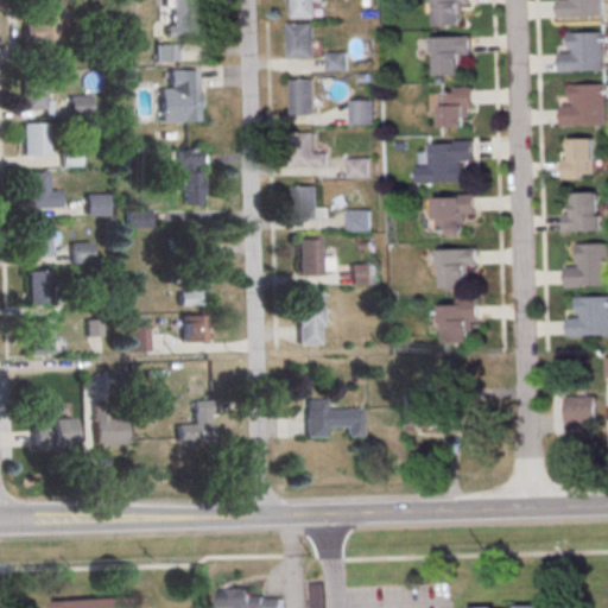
[(58,0),(23,0),(23,40),(43,40),(43,50),(58,50),(58,0)]
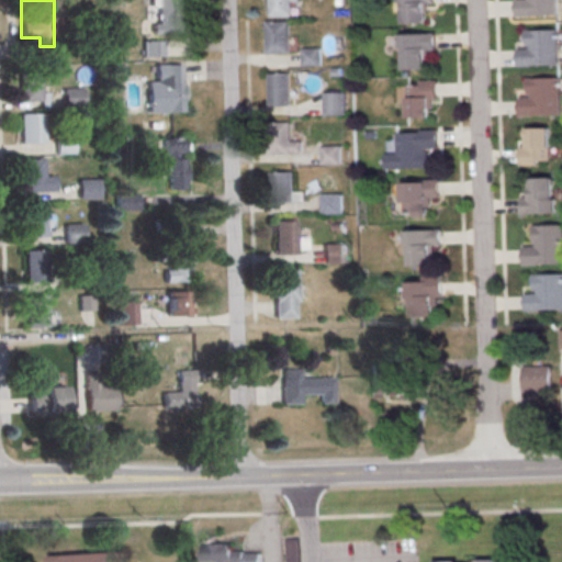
[(156,0),(177,0),(178,31),(157,31),(156,0)]
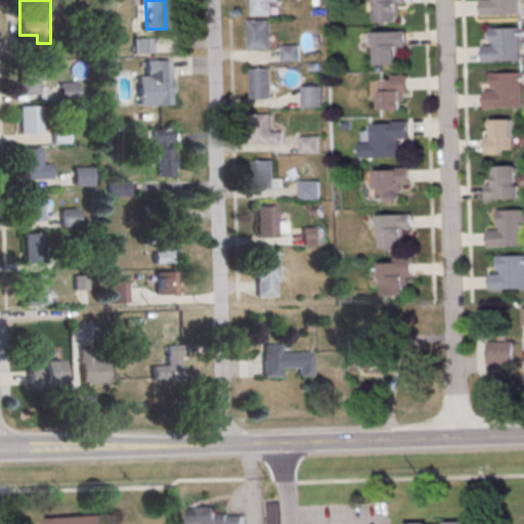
[(251,0),(270,0),(271,15),(252,16),(251,0)]
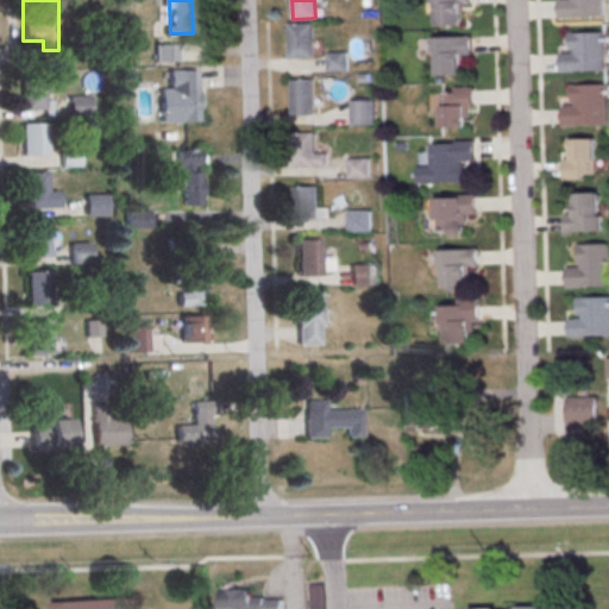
[(432,0),(469,0),(469,2),(459,2),(460,25),(435,26),(435,2),(432,2),(432,0)]
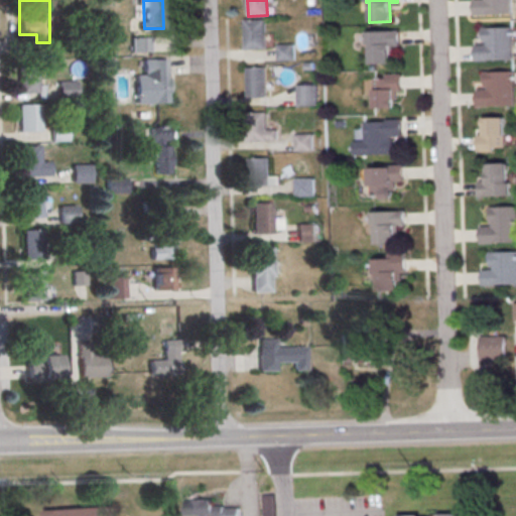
[(511,0),(512,14),(474,15),(474,0),(511,0)]
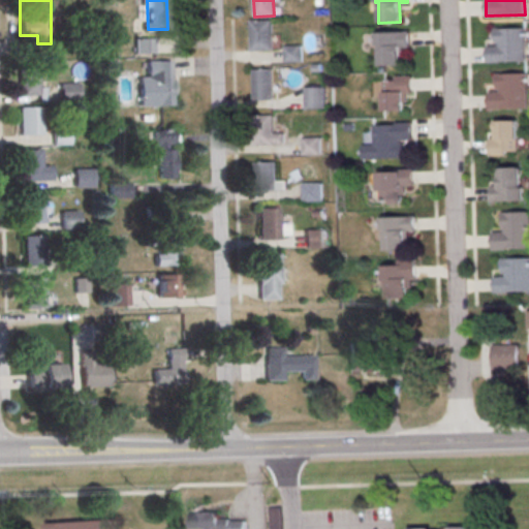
[(250,22),(270,21),(271,52),(251,53),(250,22)]
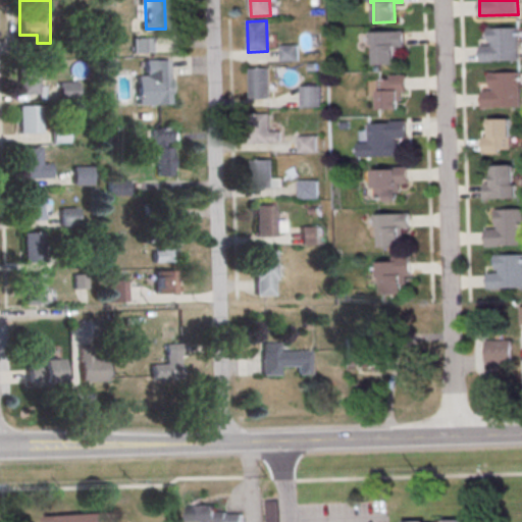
[(517,29),(518,60),(480,62),(479,46),(491,46),(491,44),(489,44),(488,30),(517,29)]
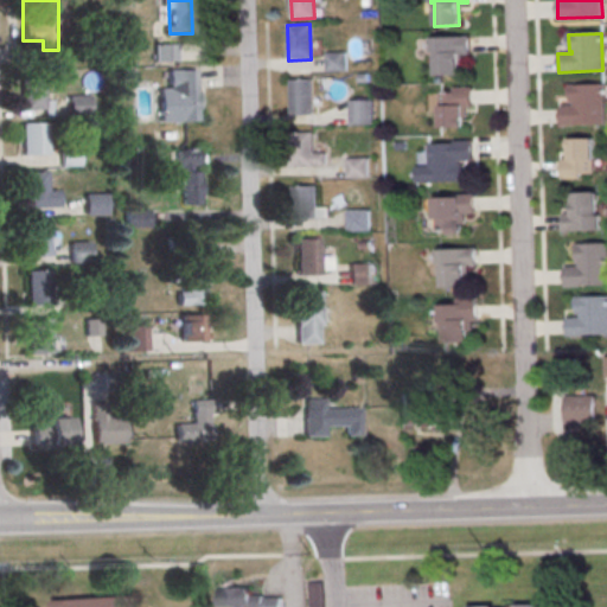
[(432,37),(470,36),(470,52),(460,52),(460,75),(436,76),(435,52),(432,52),(432,37)]
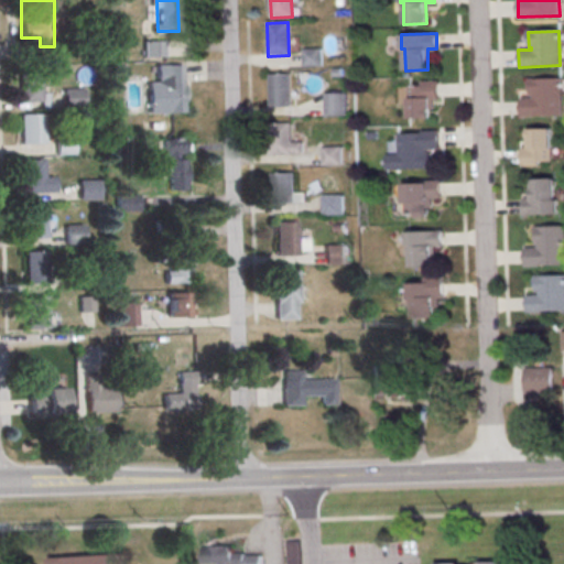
[(303,50),(322,50),(322,67),(303,67),(303,50)]
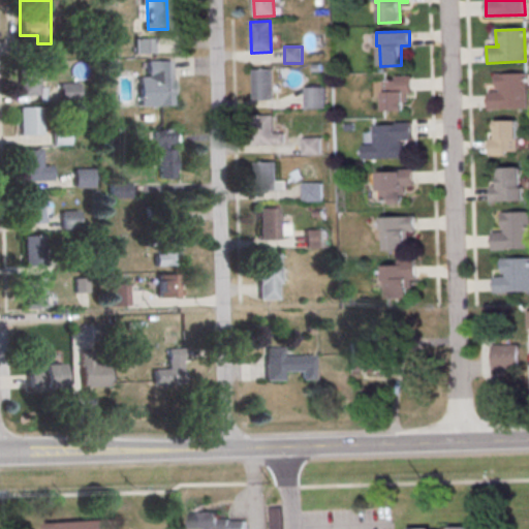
[(173,105),(173,60),(148,60),(148,75),(138,75),(138,105),(173,105)]
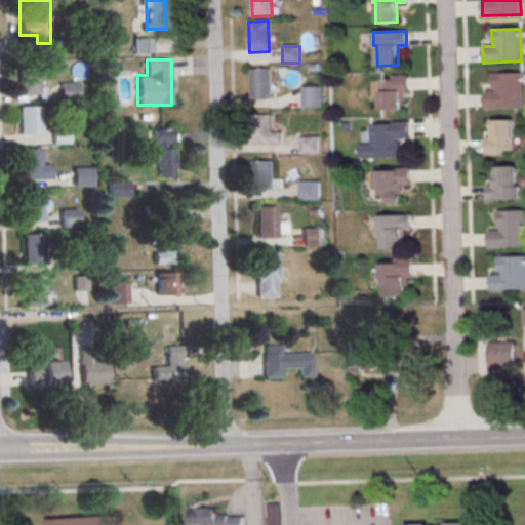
[(16,65),(37,65),(38,95),(16,95),(16,65)]
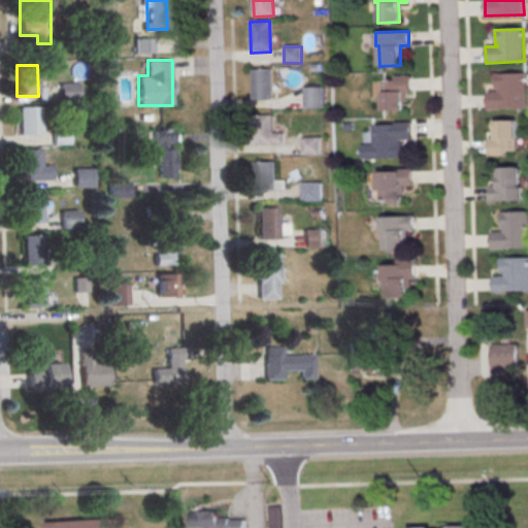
[(252,70),(271,69),(272,100),(253,101),(252,70)]
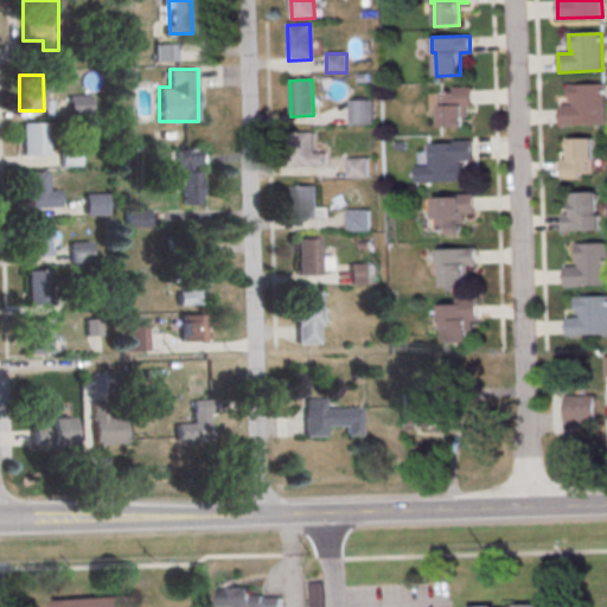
[(434,88),(472,87),(472,103),(462,103),(462,126),(439,127),(439,103),(435,103),(434,88)]
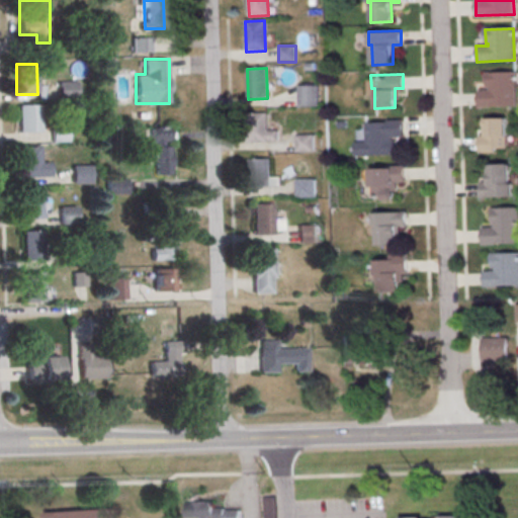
[(515,74),(516,105),(479,107),(478,91),(490,91),(490,88),(487,88),(487,75),(515,74)]
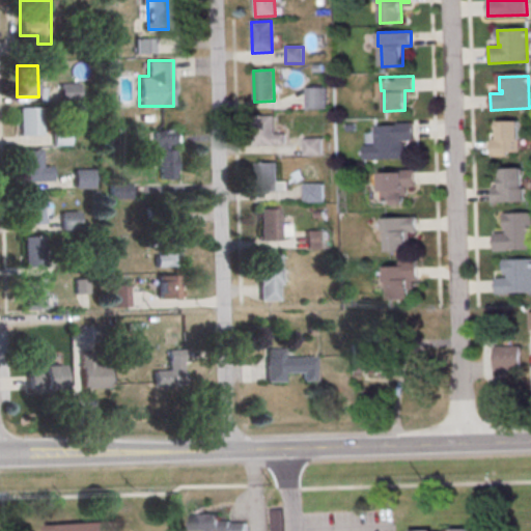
[(59,101),(79,101),(79,83),(59,83),(59,101)]
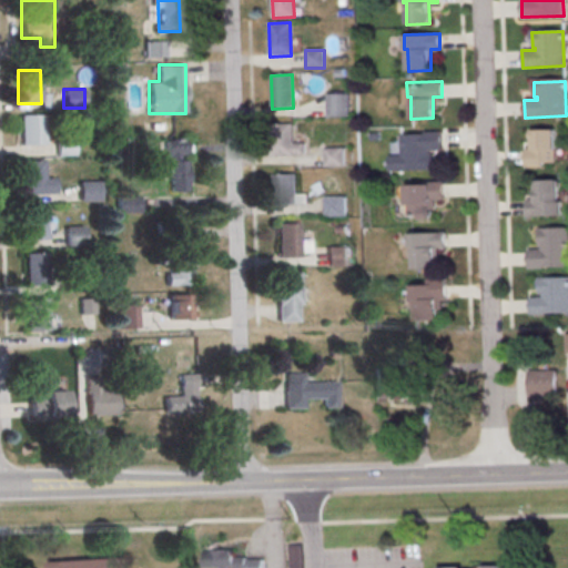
[(327,95),(346,95),(346,115),(328,115),(327,95)]
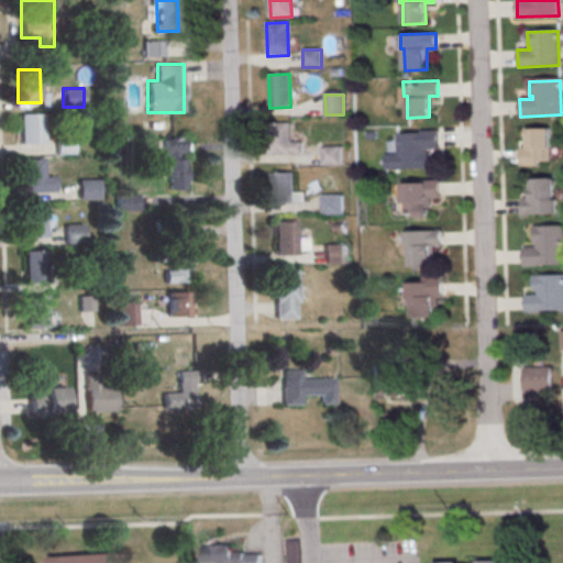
[(19,114),(42,113),(42,146),(20,147),(19,114)]
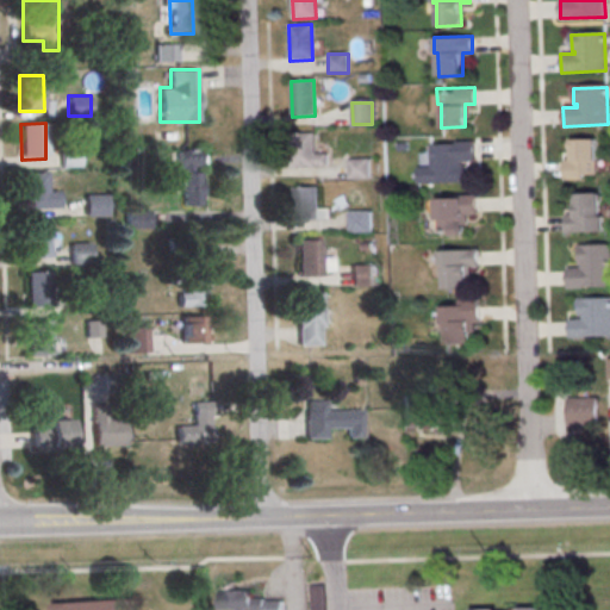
[(290,134),(315,134),(315,169),(291,170),(290,134)]
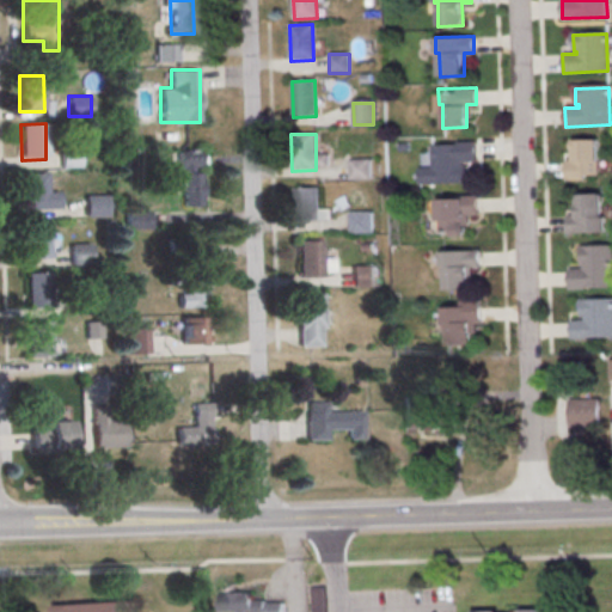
[(568,153),(568,179),(601,179),(601,139),(576,139),(576,153),(568,153)]
